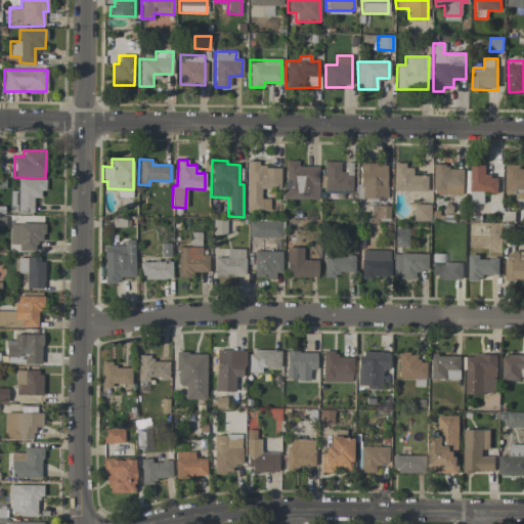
[(279,168),(258,167),(258,161),(247,161),(246,210),(269,211),(269,200),(260,199),(260,189),(279,189),(279,168)]
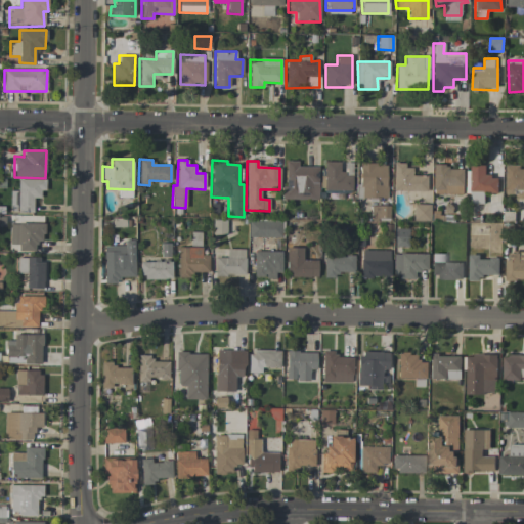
[(318,200),(318,167),(298,167),(298,162),(285,161),(285,199),(318,200)]
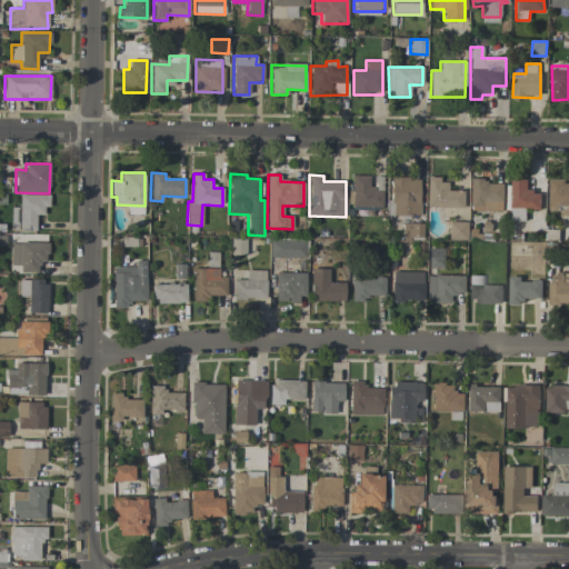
[(371,176),(351,176),(352,208),(382,207),(381,178),(371,178),(371,176)]
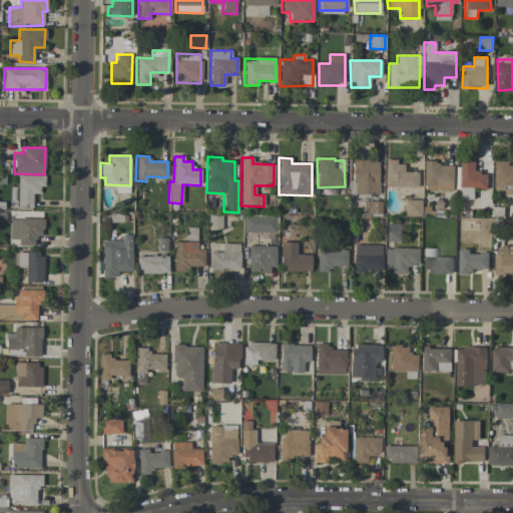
[(379,161),(353,160),(353,193),(379,193),(379,161)]
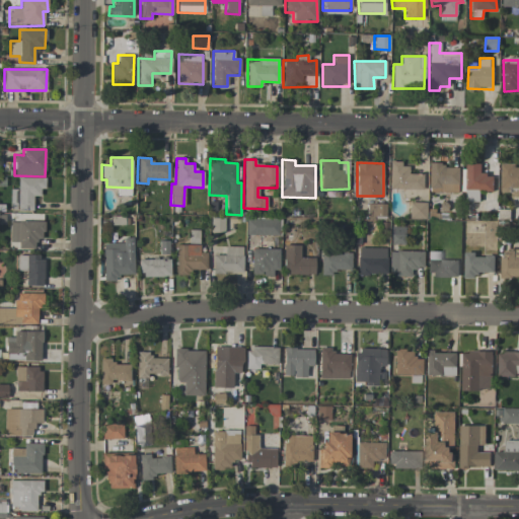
[(408,173),(409,163),(389,163),(389,189),(423,190),(423,174),(408,173)]
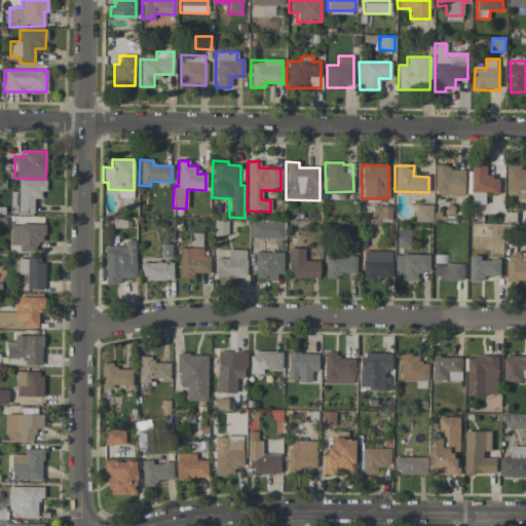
[(466,170),(448,170),(448,165),(435,165),(434,194),(466,195),(466,170)]
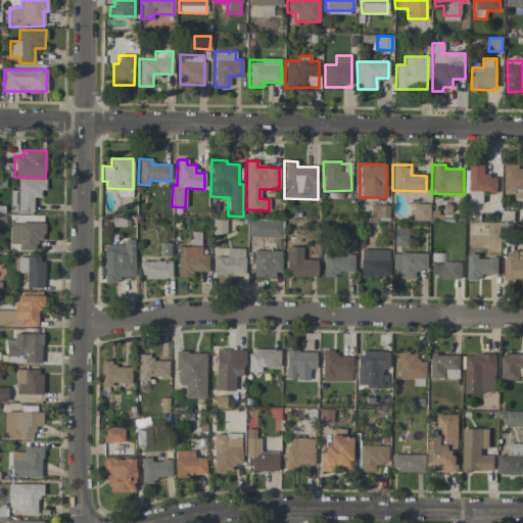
[(483,203),(484,192),(497,193),(497,176),(485,176),(485,164),(471,164),(469,202),(483,203)]
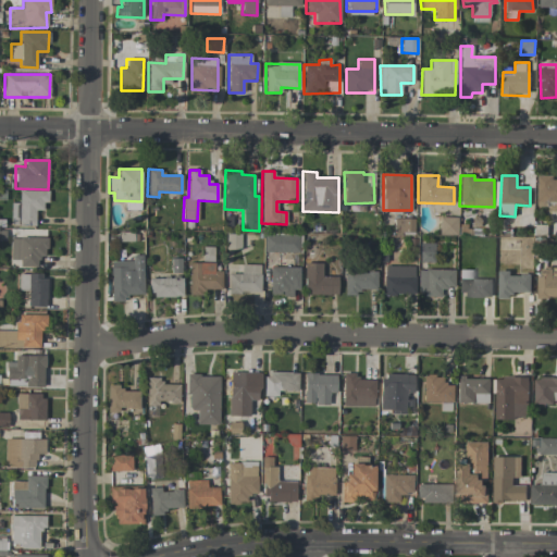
[(556,178),(554,180),(554,175),(539,175),(537,206),(551,207),(549,211),(556,210),(556,178)]
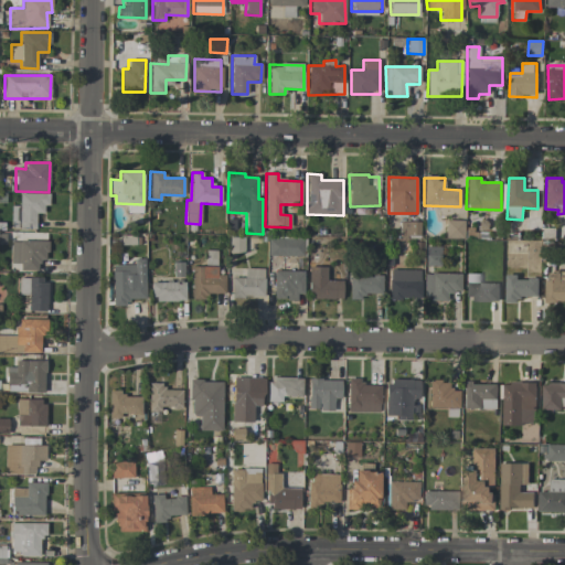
[(35,228),(35,213),(46,213),(46,193),(19,193),(20,206),(11,206),(11,230),(35,228)]
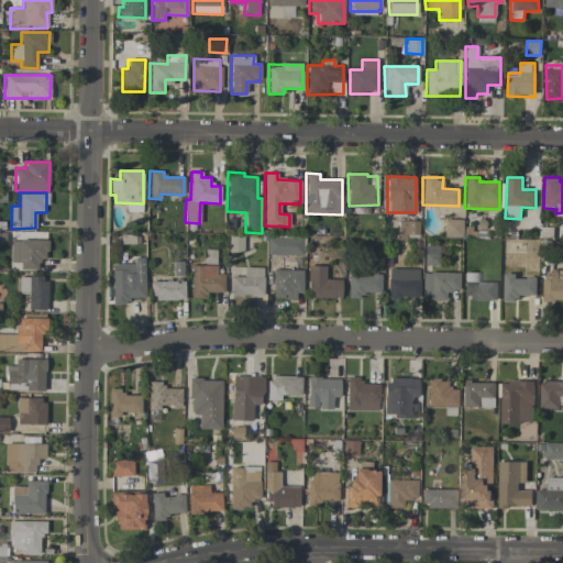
[(443,238),(462,238),(462,220),(443,220),(443,238)]
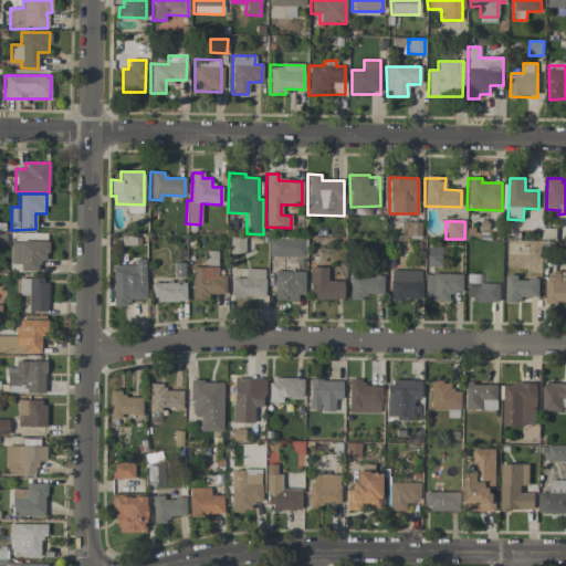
[(420,222),(400,222),(400,238),(420,238),(420,222)]
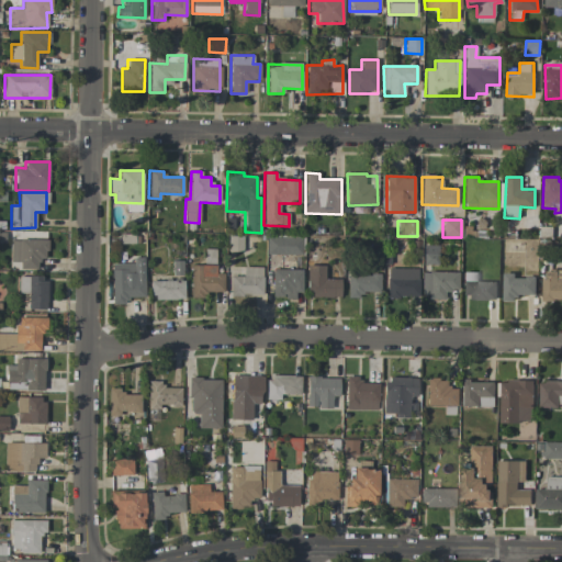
[(301,236),(266,237),(266,255),(301,255),(301,236)]
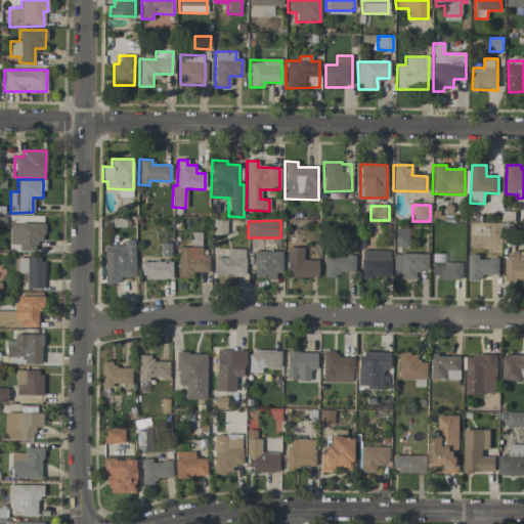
[(17,251),(35,251),(35,242),(43,242),(44,224),(10,223),(9,245),(18,245),(17,251)]
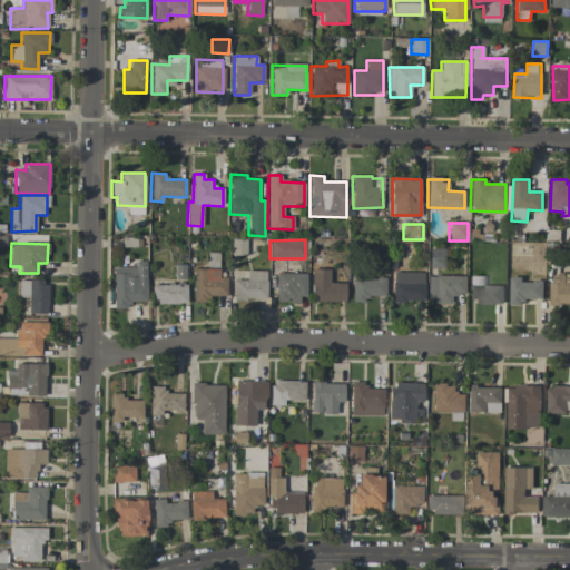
[(443,268),(443,256),(430,256),(430,268),(443,268)]
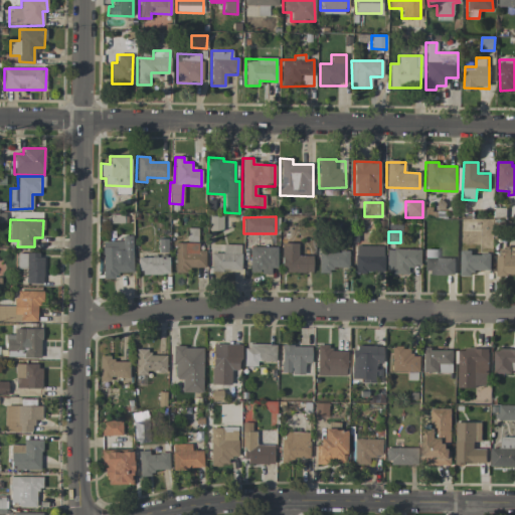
[(122,240),(102,241),(103,279),(115,279),(115,273),(133,273),(132,235),(122,236),(122,240)]
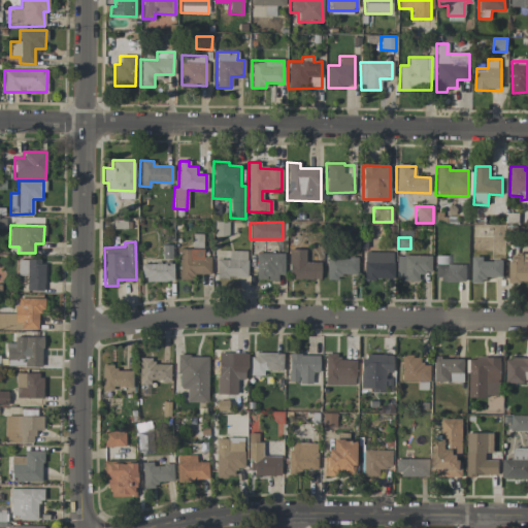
[(178,249),(179,279),(192,279),(192,274),(210,274),(209,257),(203,257),(203,249),(178,249)]
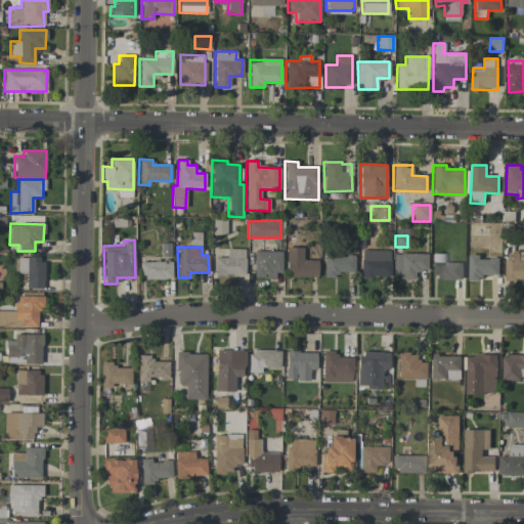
[(286,276),(317,277),(317,260),(302,260),(302,248),(287,248),(286,276)]
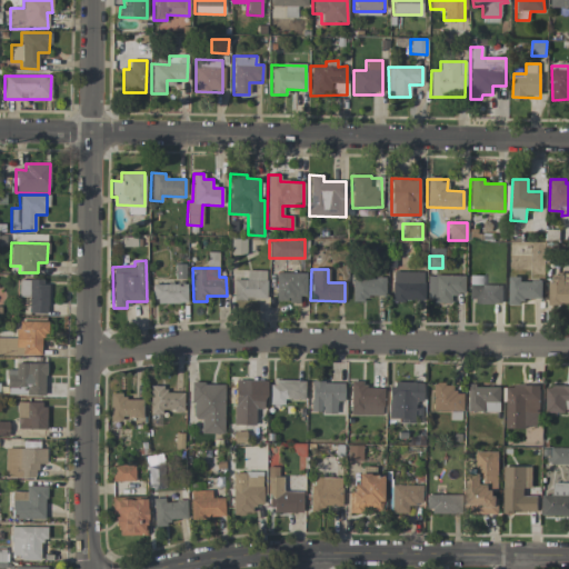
[(266,300),(266,271),(246,270),(246,280),(233,280),(232,299),(266,300)]
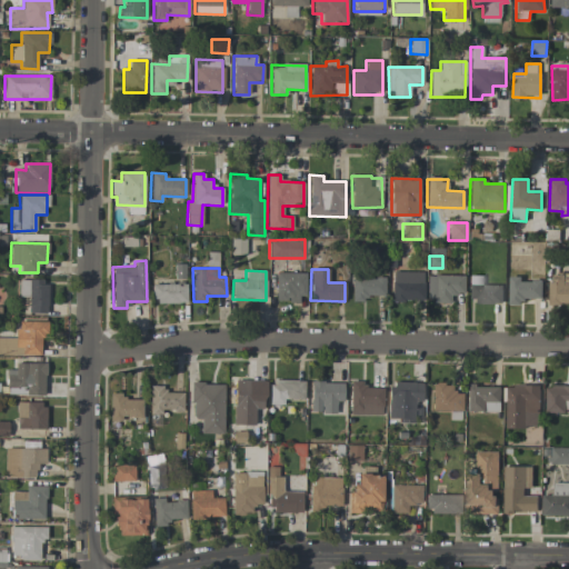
[(303,273),(276,272),(276,301),(303,302),(303,273)]
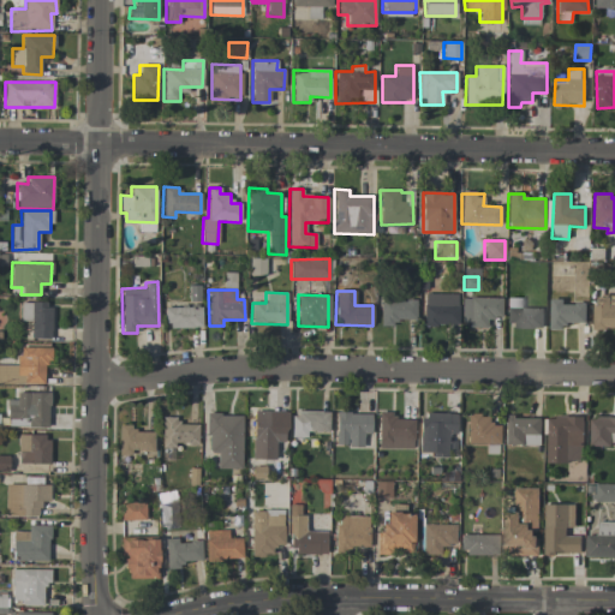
[(424,326),(458,326),(458,294),(423,294),(424,326)]
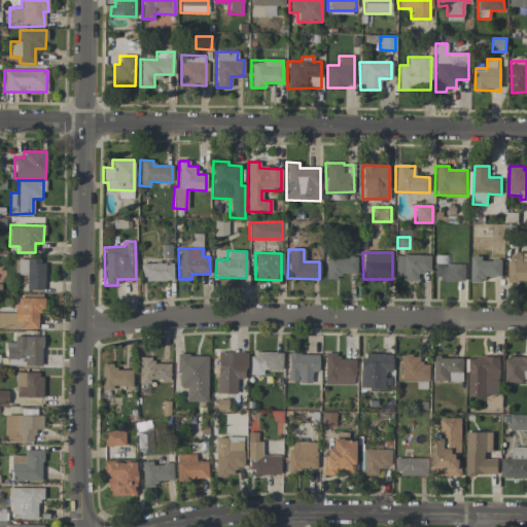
[(526,253),(510,253),(510,282),(526,281),(526,253)]
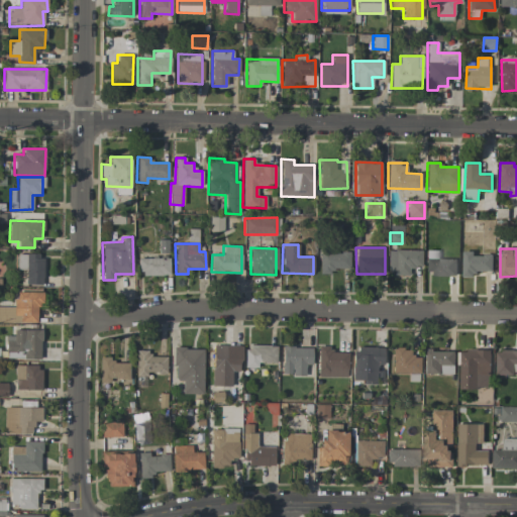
[(388,249),(388,274),(408,275),(409,268),(421,268),(421,250),(388,249)]
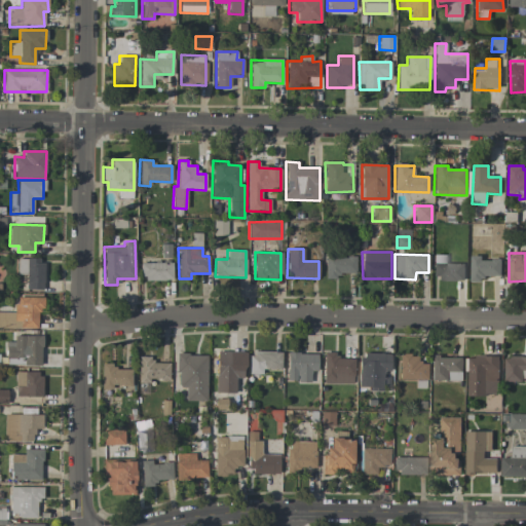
[(435,280),(464,280),(465,264),(446,263),(446,255),(435,255),(435,280)]
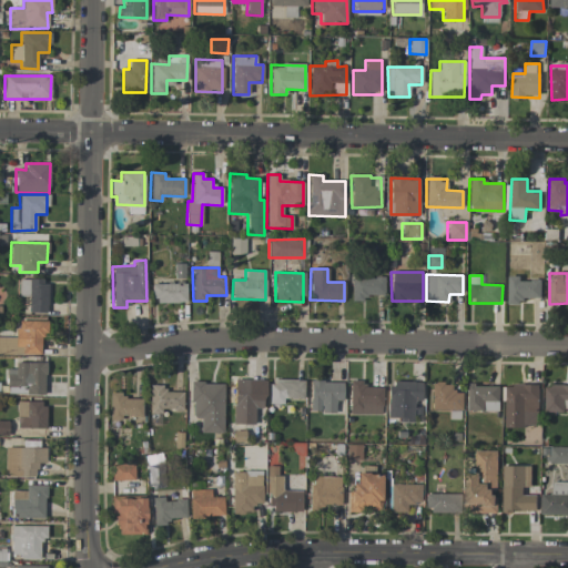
[(541,298),(541,281),(520,280),(520,276),(509,275),(508,304),(520,304),(520,297),(541,298)]
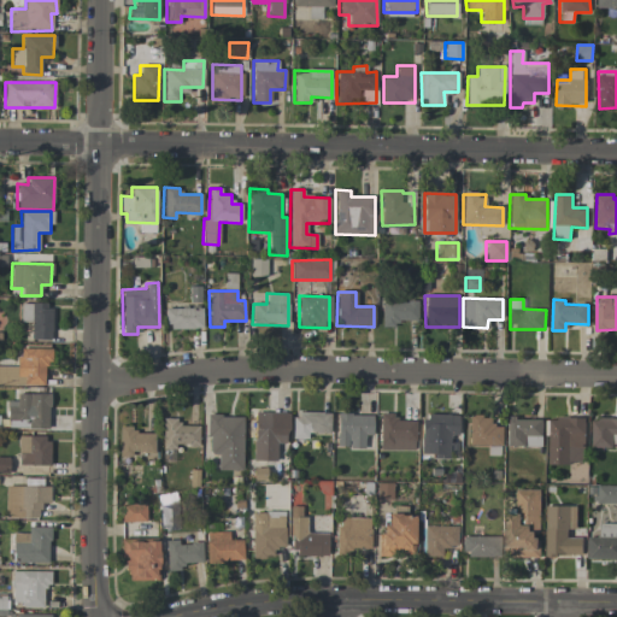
[(417,321),(417,301),(381,301),(381,327),(397,328),(397,321),(417,321)]
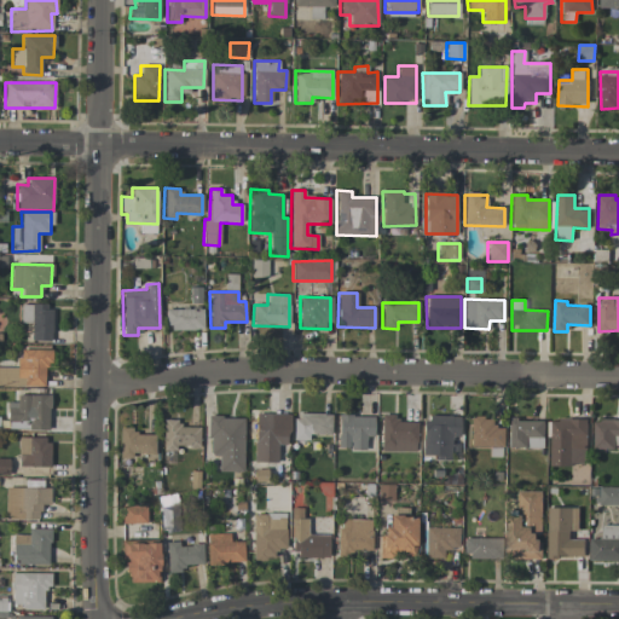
[(51,305),(21,305),(21,323),(30,323),(30,341),(50,341),(51,305)]
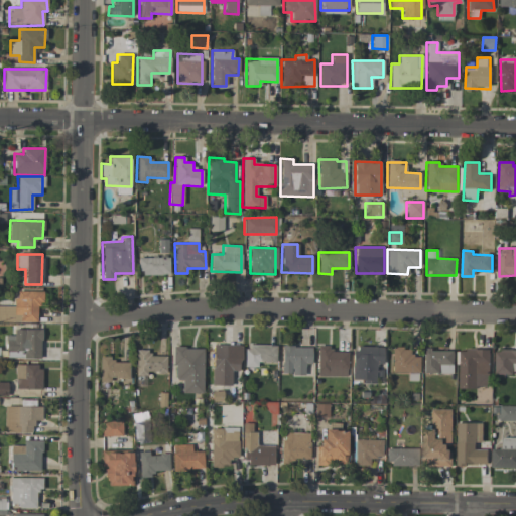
[(137,258),(137,275),(169,274),(168,257),(137,258)]
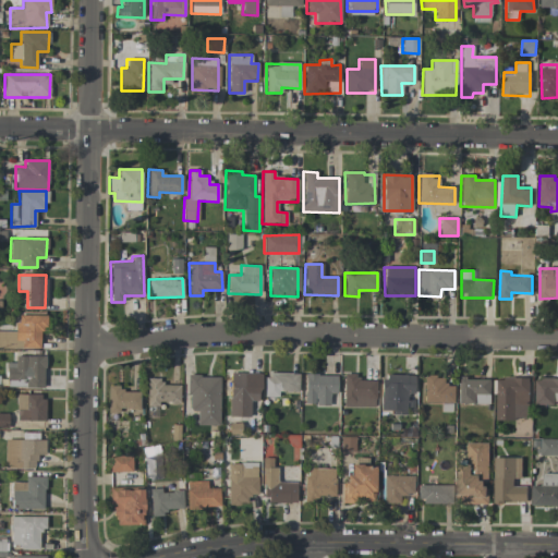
[(0,348),(40,348),(39,329),(46,329),(46,315),(16,315),(16,331),(0,330),(0,348)]
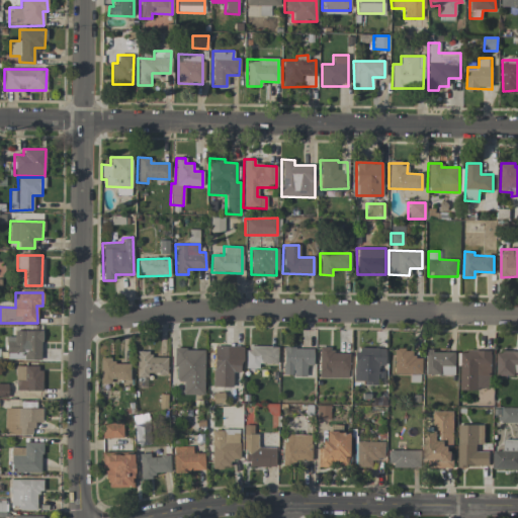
[(6,337),(5,359),(40,360),(41,331),(13,330),(13,337),(6,337)]
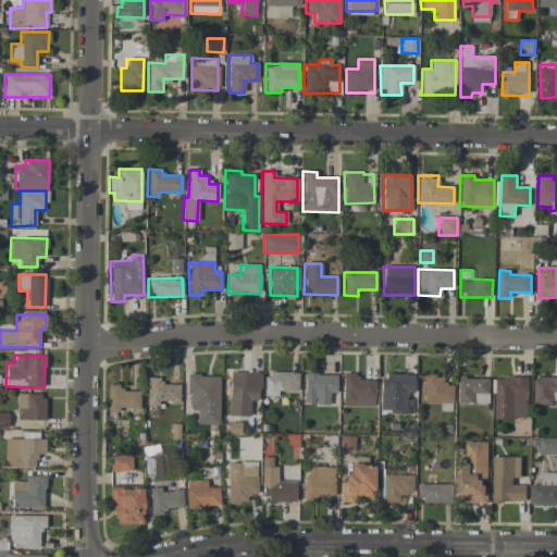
[(229,416),(249,417),(250,400),(259,400),(260,372),(230,372),(229,416)]
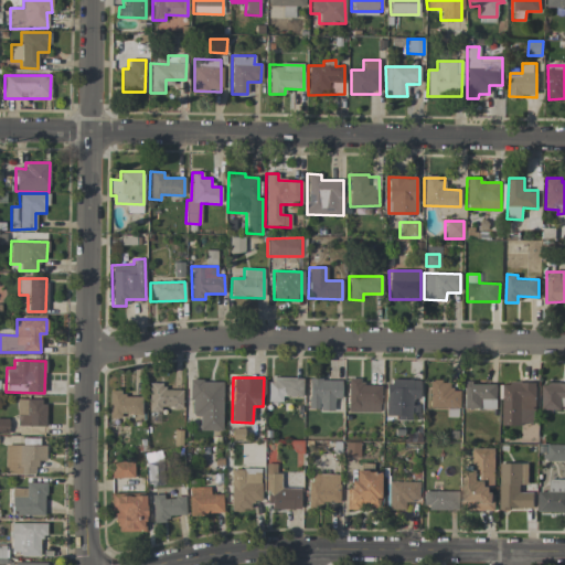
[(268,379),(267,402),(281,402),(281,396),(302,397),(302,379),(268,379)]
